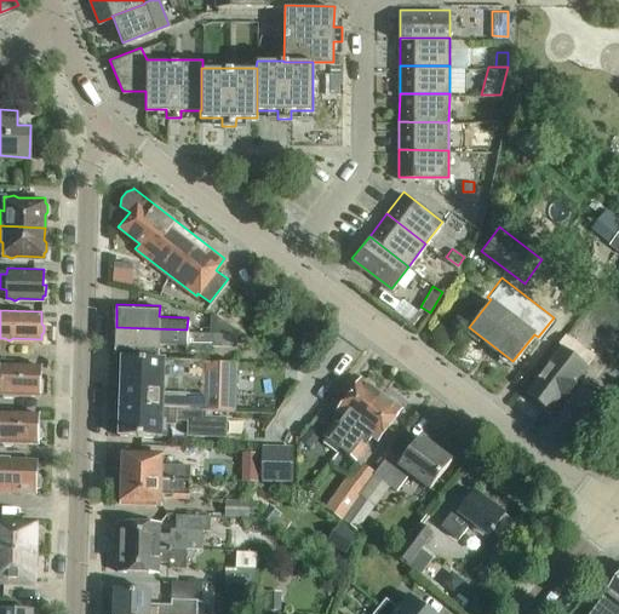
[(210,310),(208,332),(212,332),(218,332),(218,331),(240,331),(210,310)]
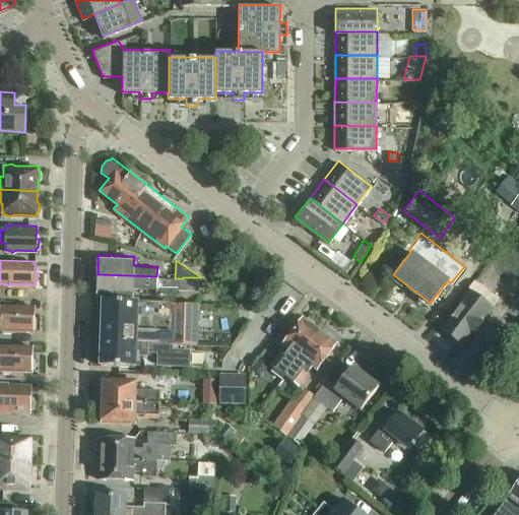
[(156,276),(98,274),(96,295),(132,296),(133,286),(151,286),(156,293),(177,293),(178,278),(175,278),(156,277),(156,276)]
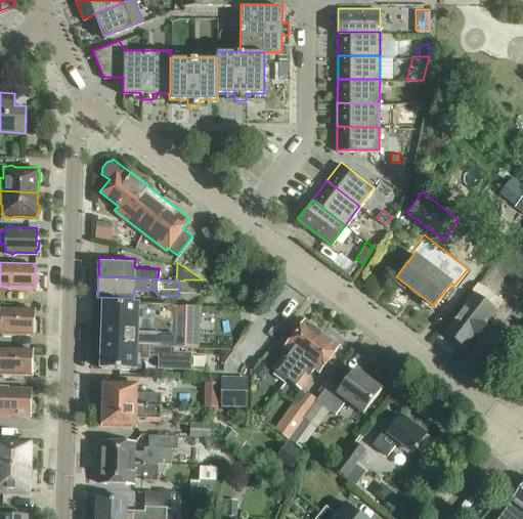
[(480,280),(462,304),(464,306),(444,331),(464,345),(473,333),(477,335),(486,322),(485,321),(503,298),(480,280)]
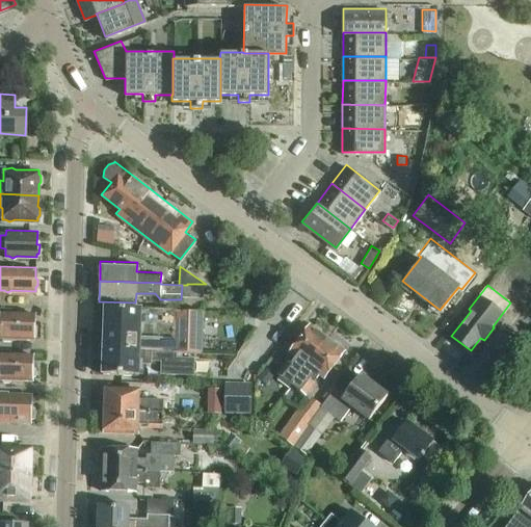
[(10,311),(10,307),(0,306),(0,336),(2,337),(2,339),(10,340),(10,337),(33,338),(33,335),(35,335),(36,324),(33,324),(34,312),(10,311)]
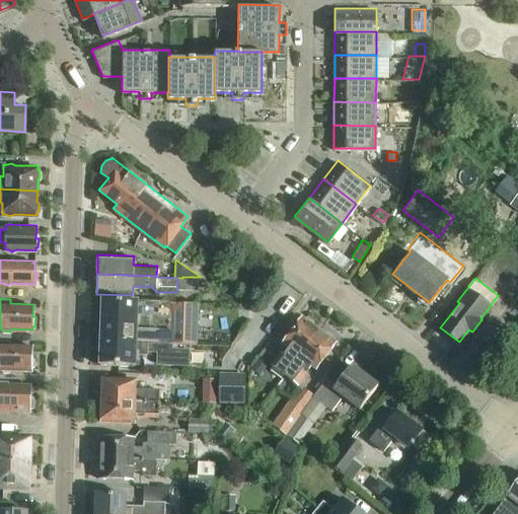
[(101,298),(100,338),(170,341),(170,342),(196,343),(197,302),(169,301),(169,300),(101,298)]
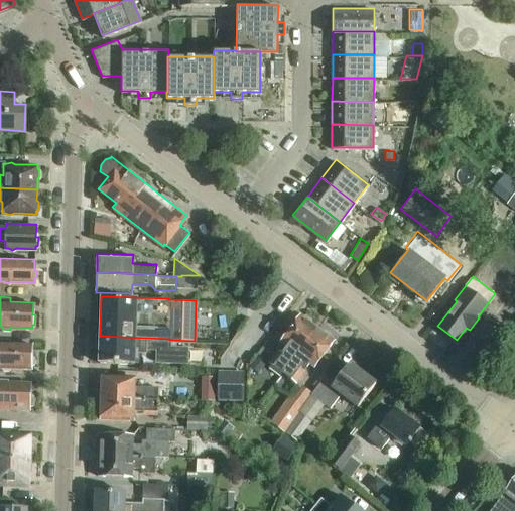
[(269,361),(282,371),(316,326),(310,322),(311,318),(305,313),(302,314),(299,312),(279,340),(286,345),(281,353),(277,350),(269,361)]
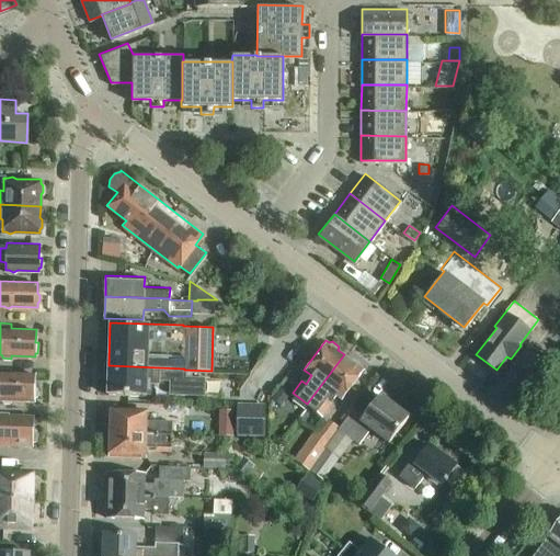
[(344,354),(307,404),(321,413),(330,403),(327,399),(333,392),(341,397),(363,367),(360,365),(360,362),(353,358),(351,359),(344,354)]
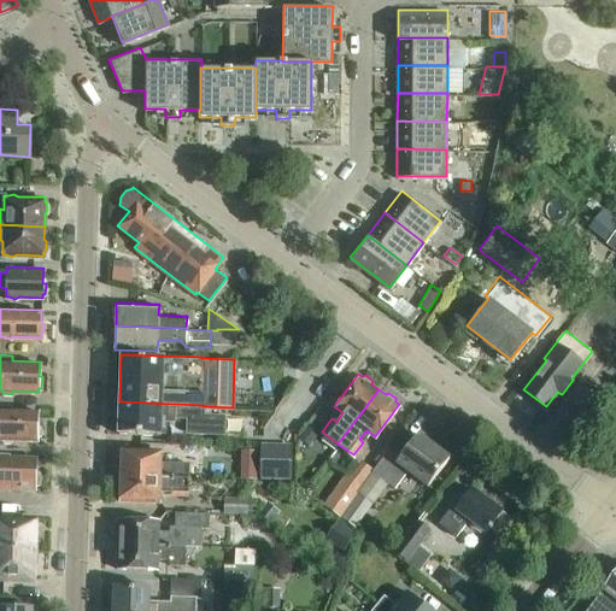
[(203,405),(119,401),(118,432),(134,432),(134,433),(152,433),(160,433),(160,418),(174,419),(174,415),(187,416),(186,430),(223,433),(224,413),(203,413),(203,406),(203,405)]
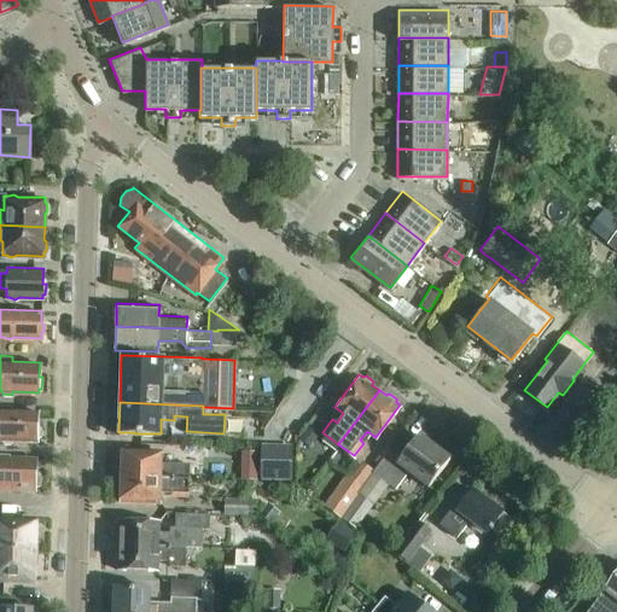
[(0,439),(1,439),(3,442),(10,442),(12,439),(38,441),(38,436),(40,433),(40,427),(38,425),(39,411),(10,409),(11,404),(0,403),(0,439)]
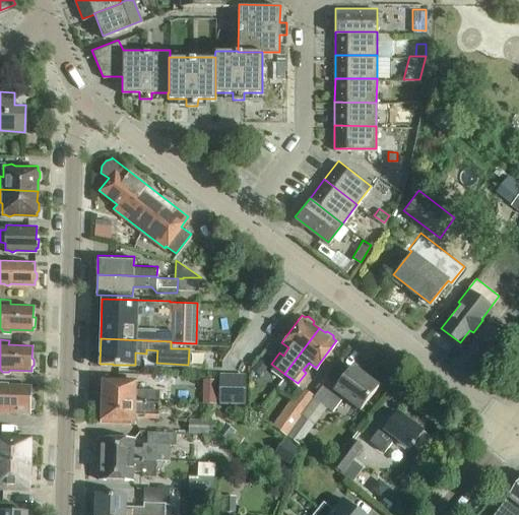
[(251,368),(259,374),(267,363),(259,357),(251,368)]
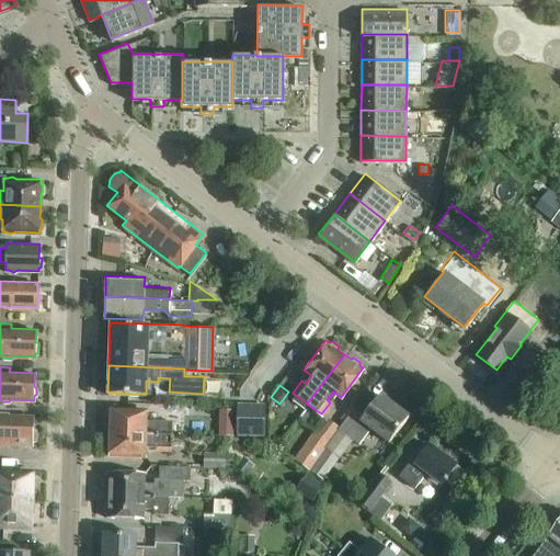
[(388,441),(408,415),(380,393),(364,415),(353,406),(338,427),(351,438),(357,442),(369,427),(388,441)]
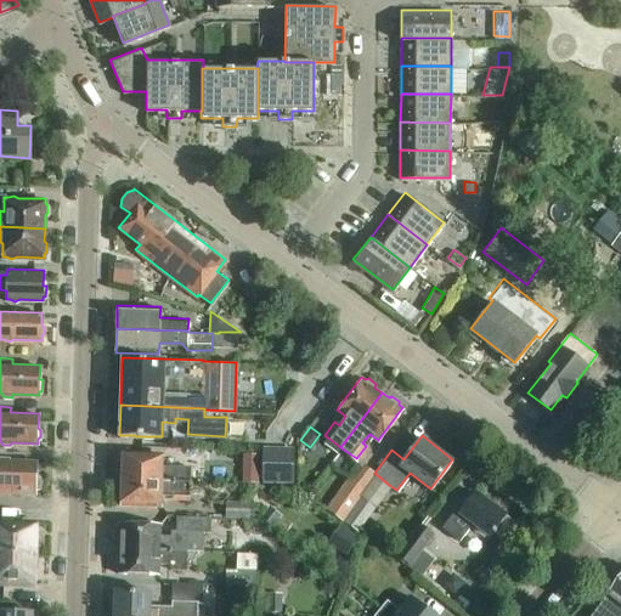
[(261,481),(293,481),(293,445),(261,445),(261,481)]
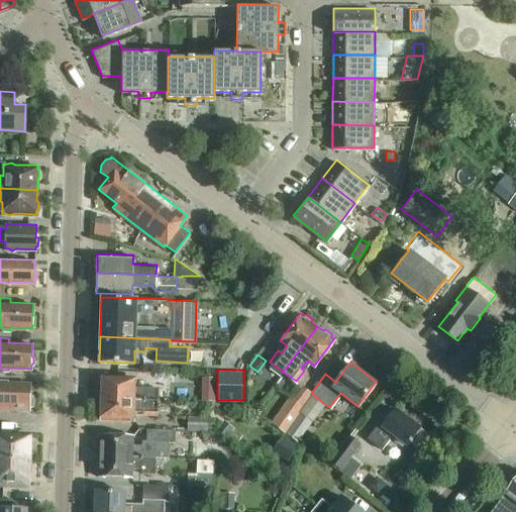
[(98,379),(98,386),(101,389),(100,397),(158,399),(158,389),(158,386),(134,386),(134,377),(101,376),(98,379)]
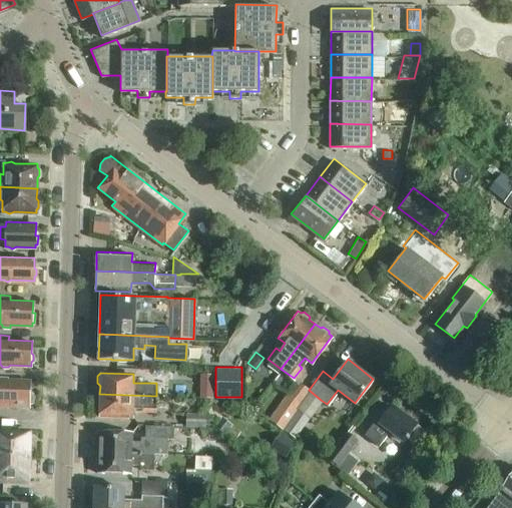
[(0,403),(29,405),(29,402),(32,402),(32,392),(29,392),(30,380),(7,380),(7,376),(0,375),(0,403)]
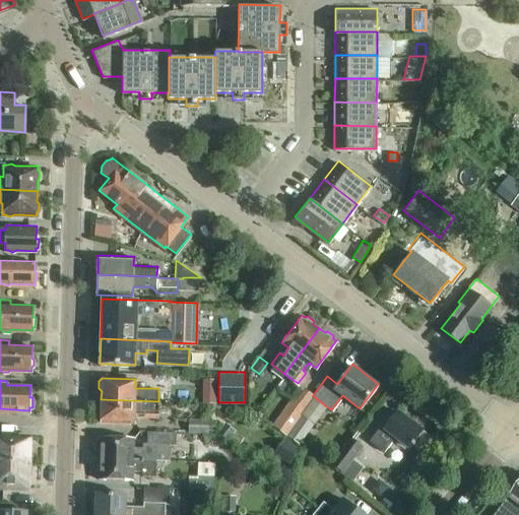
[(272,424),(285,434),(304,407),(290,398),(272,424)]
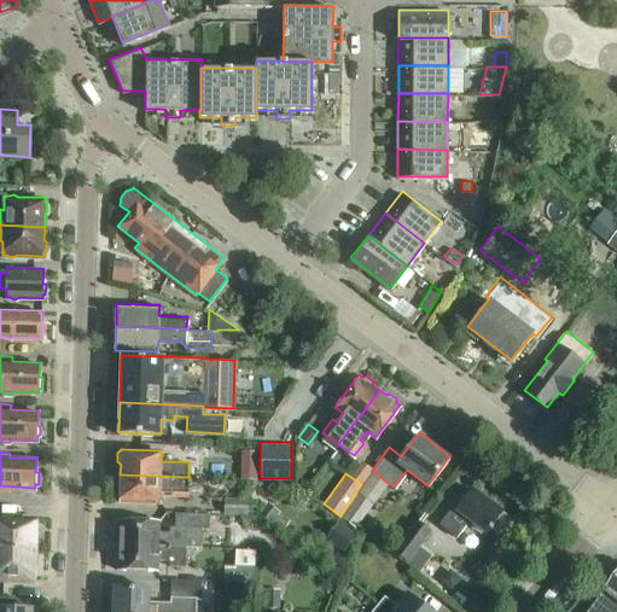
[(116,488),(116,496),(120,500),(159,501),(159,490),(188,490),(188,477),(120,474),(120,484),(116,488)]
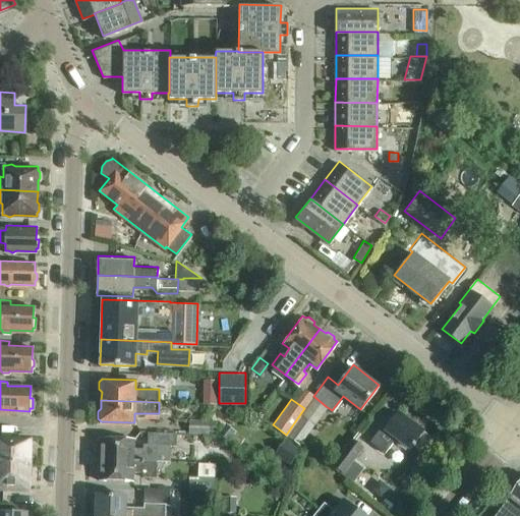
[(385,451),(380,447),(391,434),(409,448),(412,444),(413,445),(414,444),(420,449),(430,436),(398,411),(385,428),(381,425),(369,441),(384,451),(385,451)]
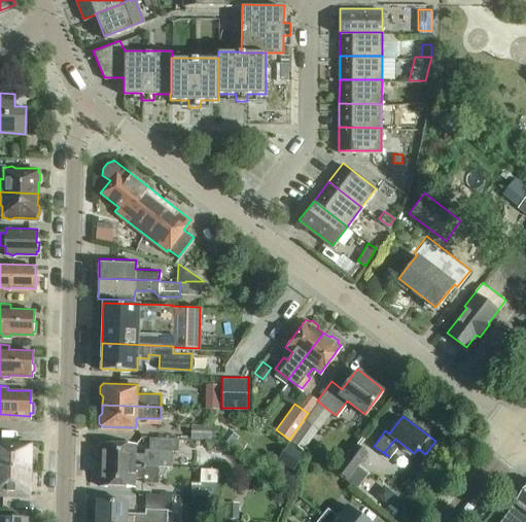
[(190,438),(217,439),(218,424),(190,423),(190,438)]
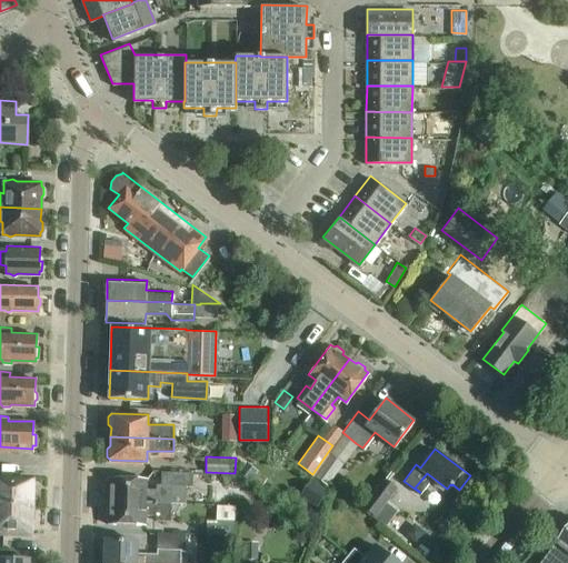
[(238,471),(249,480),(257,469),(246,461),(238,471)]
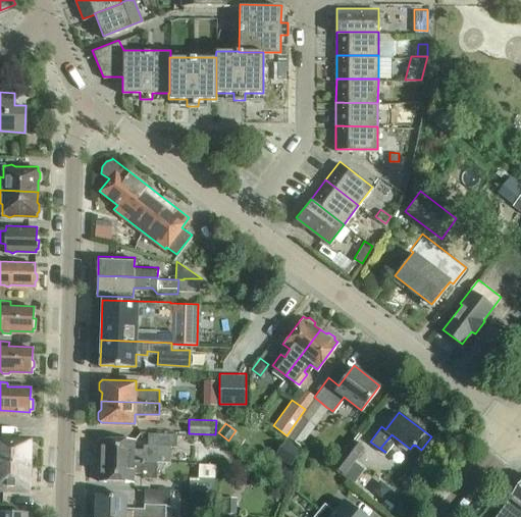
[(99,459),(156,460),(169,461),(169,446),(175,446),(176,433),(148,432),(147,444),(143,444),(143,448),(134,448),(134,438),(100,437),(100,441),(97,443),(97,451),(100,452),(99,459)]
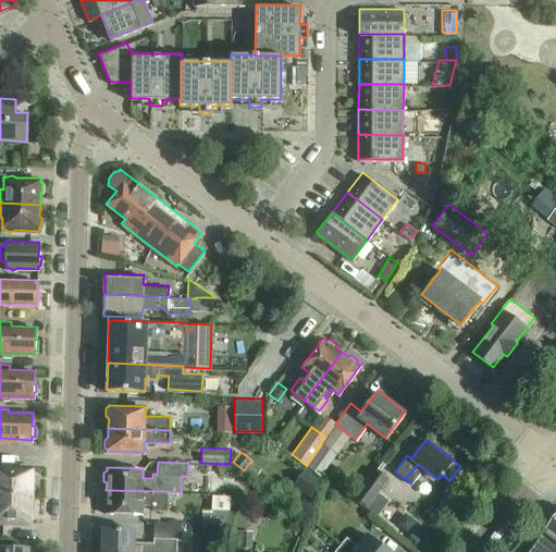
[(0,493),(33,494),(34,481),(31,481),(31,468),(10,468),(10,465),(0,465),(0,493)]
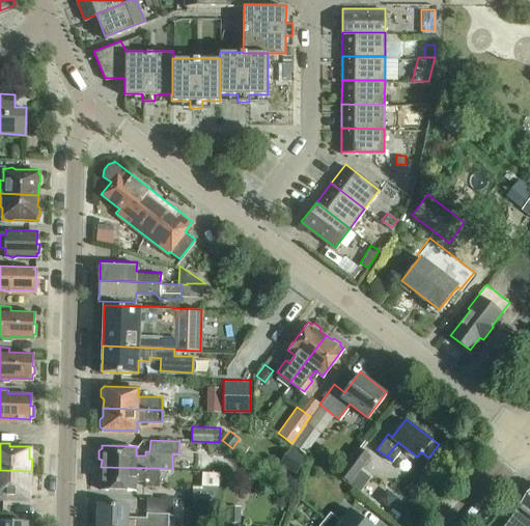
[(306,458),(290,446),(279,462),(295,473),(306,458)]
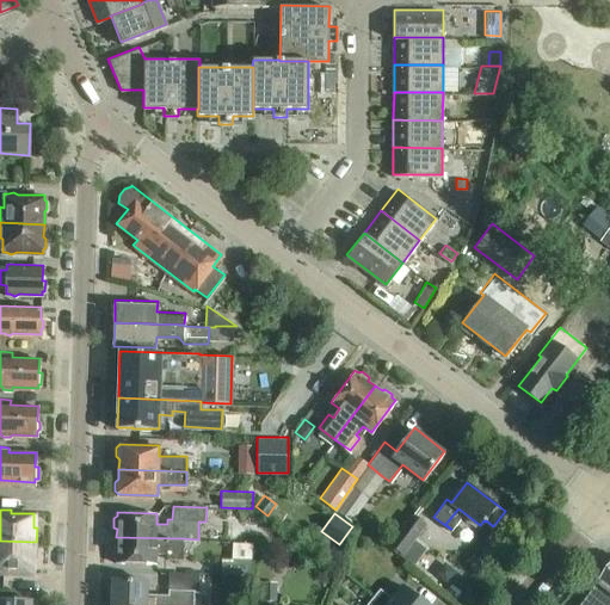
[(390,543),(402,553),(425,523),(412,514),(390,543)]
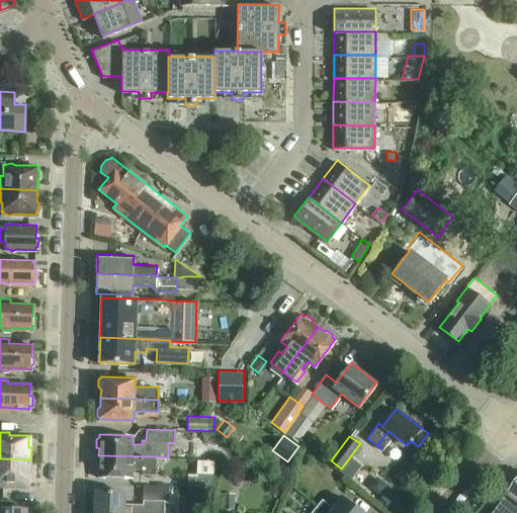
[(155,456),(98,455),(98,461),(96,463),(95,472),(98,474),(98,476),(132,477),(132,467),(142,468),(141,473),(155,473),(155,456)]
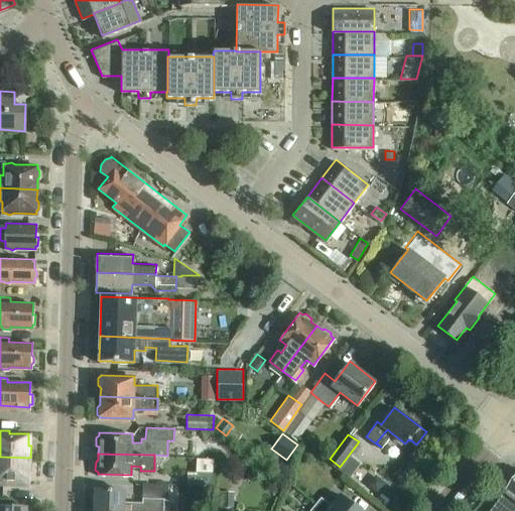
[(30,458),(0,457),(0,483),(8,484),(8,482),(27,482),(27,471),(30,471),(30,458)]
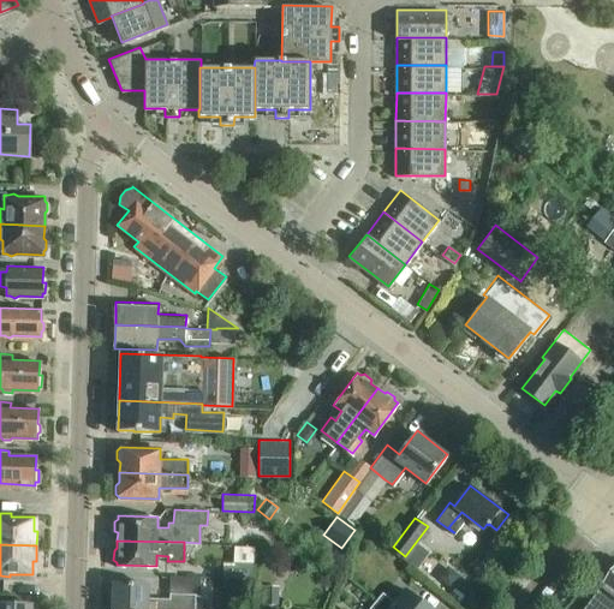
[(222,577),(252,578),(252,562),(224,561),(222,577)]
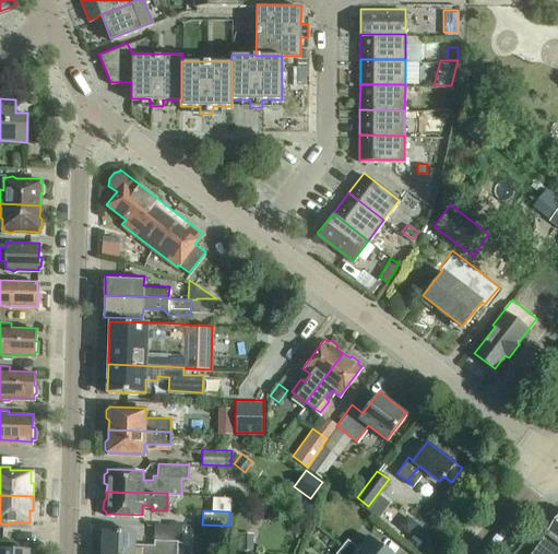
[(557,553),(557,515),(529,553),(557,553)]
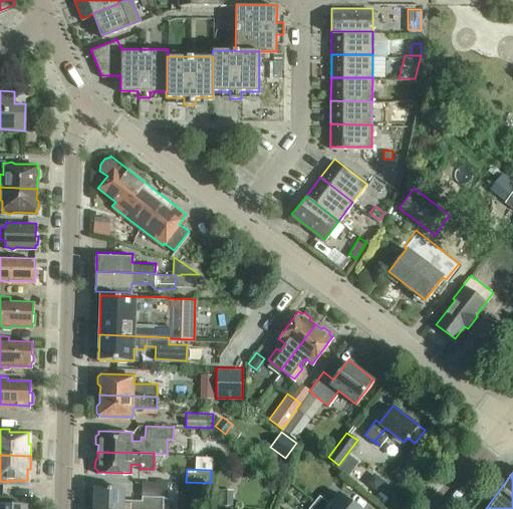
[(94,487),(93,508),(162,508),(163,497),(167,497),(167,482),(142,481),(141,500),(123,500),(123,488),(94,487)]
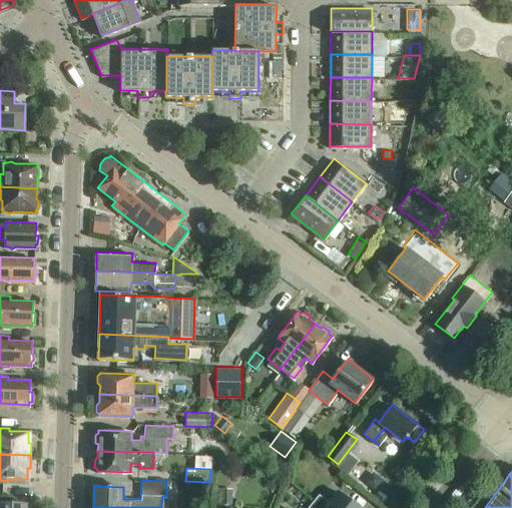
[(220,487),(220,502),(231,502),(231,487),(220,487)]
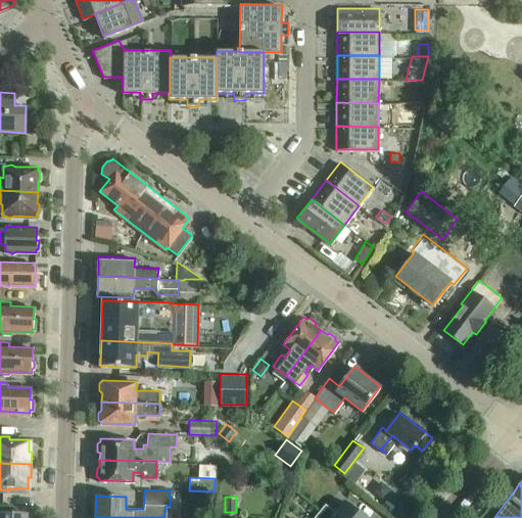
[(325,503),(319,510),(328,517),(366,517),(344,499),(334,511),(325,503)]
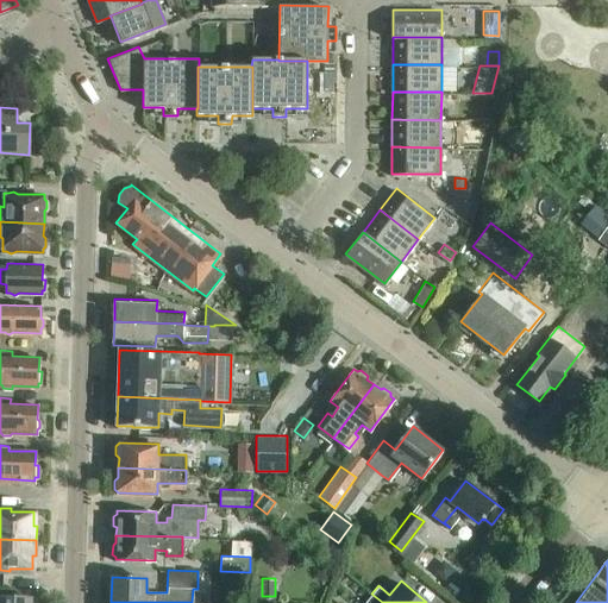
[(0,602),(31,602),(32,597),(2,597),(4,588),(0,586),(0,602)]
